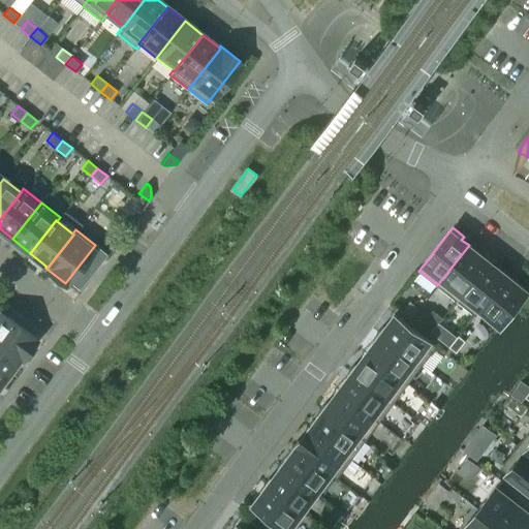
[(481,255),(469,245),(437,285),(456,300),(490,256),(484,252),(481,255)]
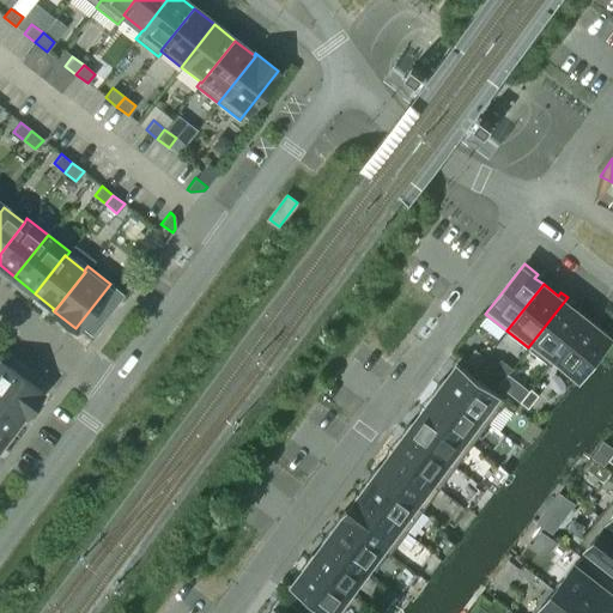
[(575,303),(568,297),(528,347),(550,364),(556,357),(587,319),(572,307),(575,303)]
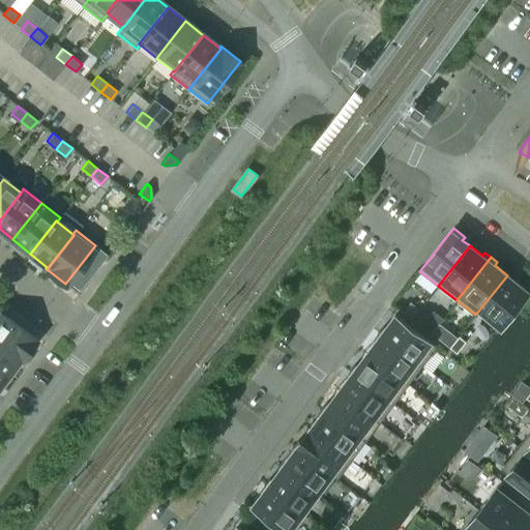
[(507,275),(480,308),(503,326),(517,310),(513,306),(526,290),(507,275)]
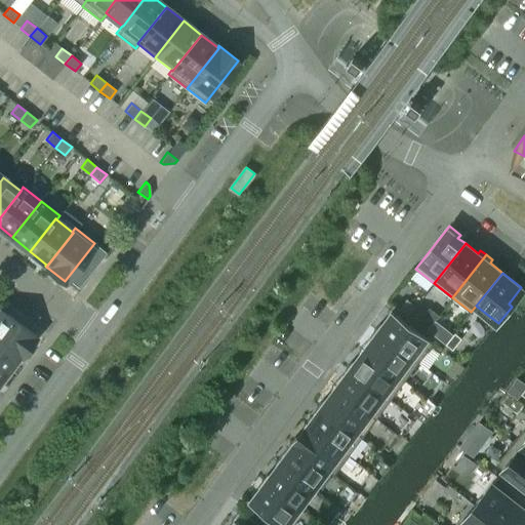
[(35,335),(0,309),(0,337),(21,354),(35,335)]
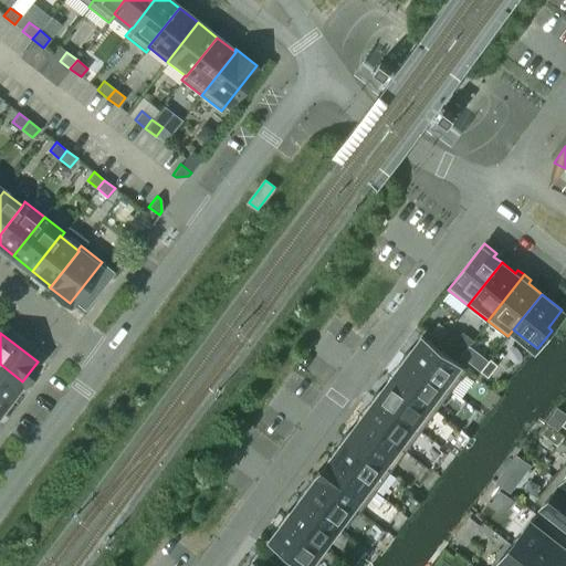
[(412,352),(409,348),(404,355),(451,390),(467,369),(423,337),(412,352)]
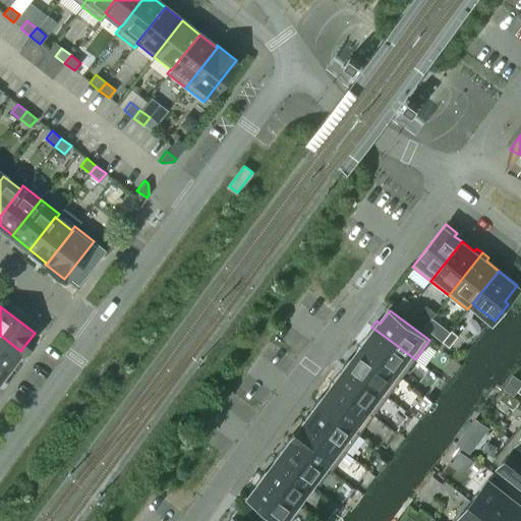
[(367,333),(370,336),(361,348),(401,378),(415,359),(371,327),(367,333)]
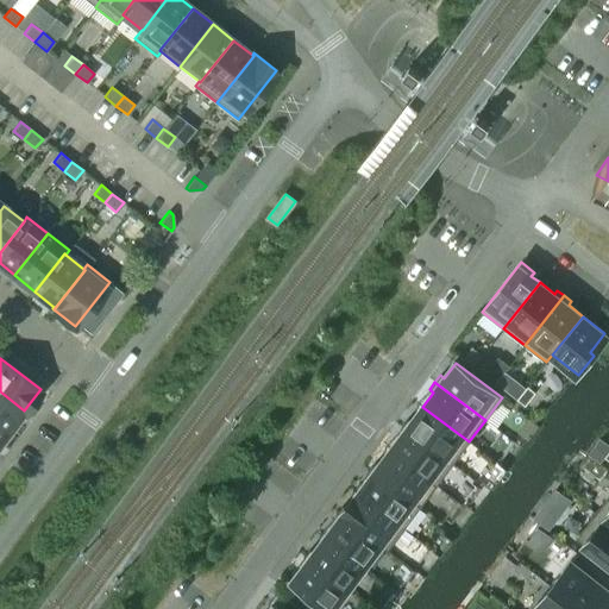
[(527,387),(516,400),(525,406),(535,393),(527,387)]
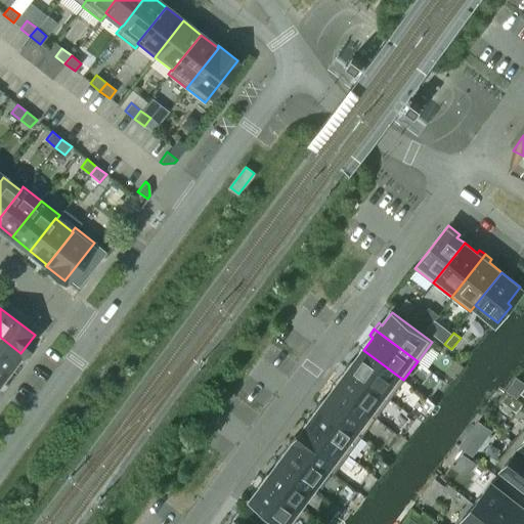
[(20,353),(0,337),(0,364),(6,369),(18,352),(20,354),(20,353)]
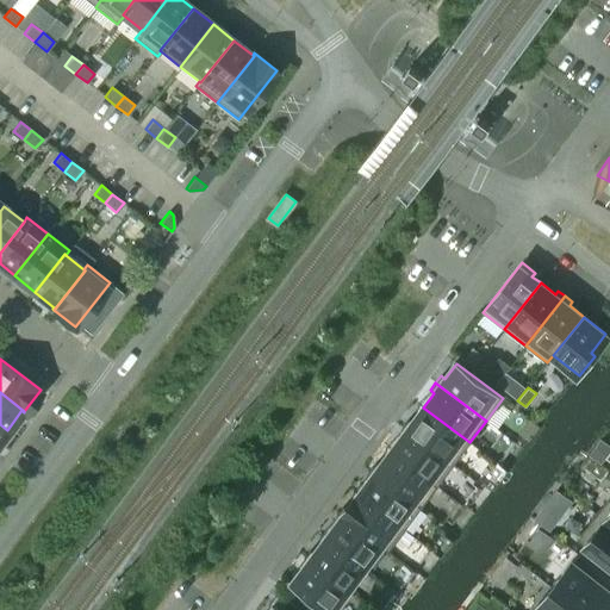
[(454,465),(470,442),(423,408),(412,422),(409,419),(403,427),(454,465)]
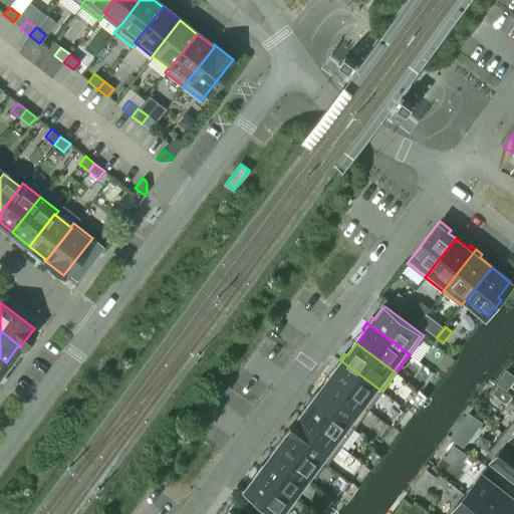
[(368,410),(382,392),(339,359),(335,365),(338,367),(329,379),(368,410)]
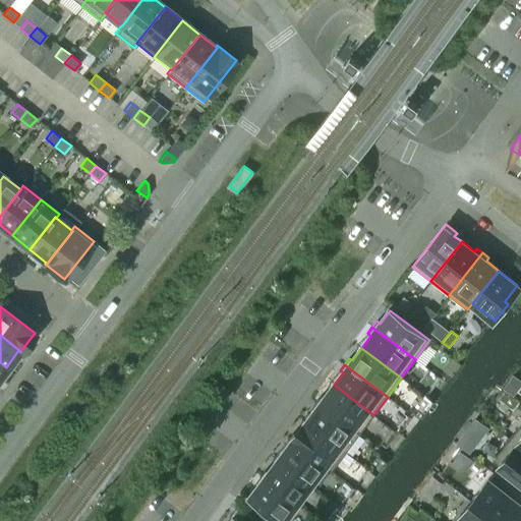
[(359,433),(373,415),(334,385),(324,398),(321,395),(316,401),(359,433)]
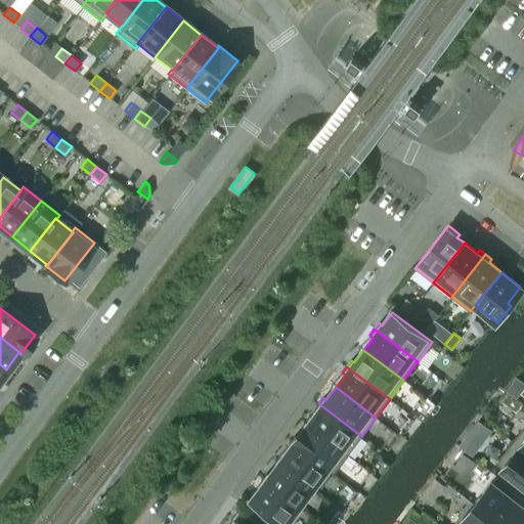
[(348,454),(361,436),(318,403),(313,409),(316,412),(307,425),(348,454)]
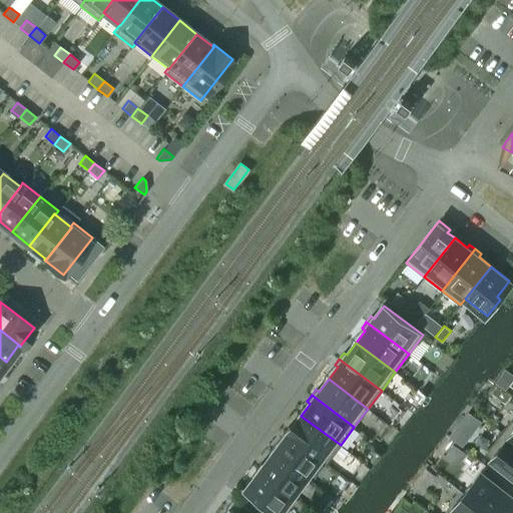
[(327,464),(341,445),(301,416),(292,428),(289,426),(285,432),(320,459),(327,464)]
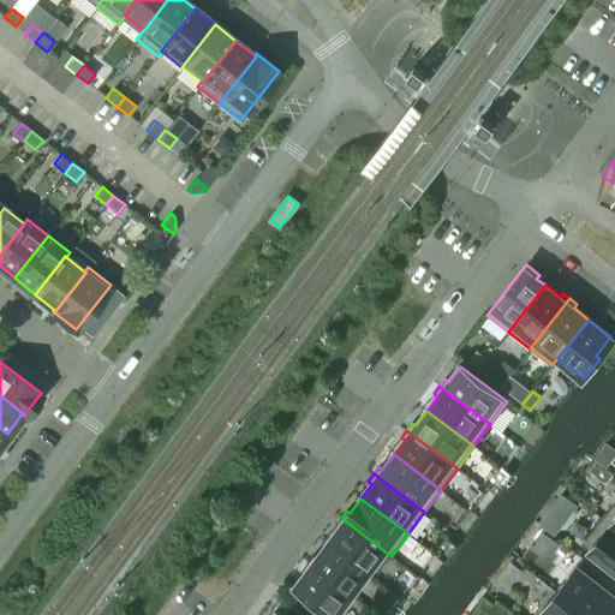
[(614,499),(601,518),(614,529),(614,499)]
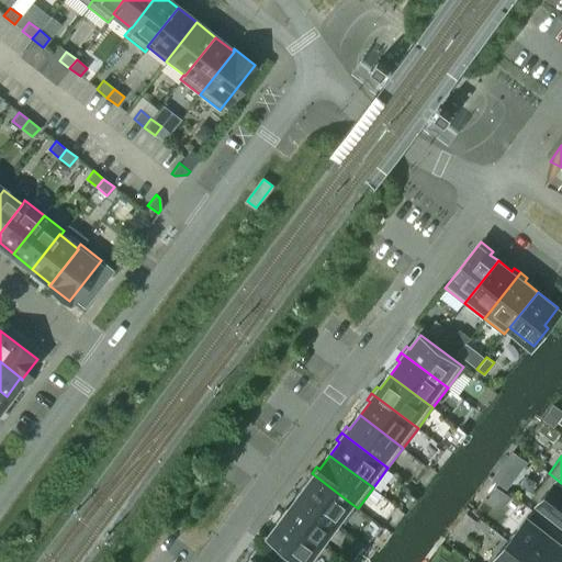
[(312,473),(311,473),(306,479),(311,482),(300,495),(336,523),(350,503),(312,473)]
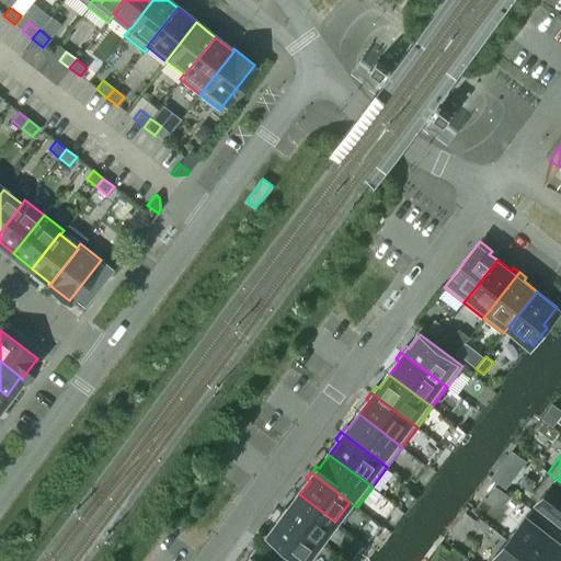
[(560,482),(548,472),(529,496),(560,521),(560,482)]
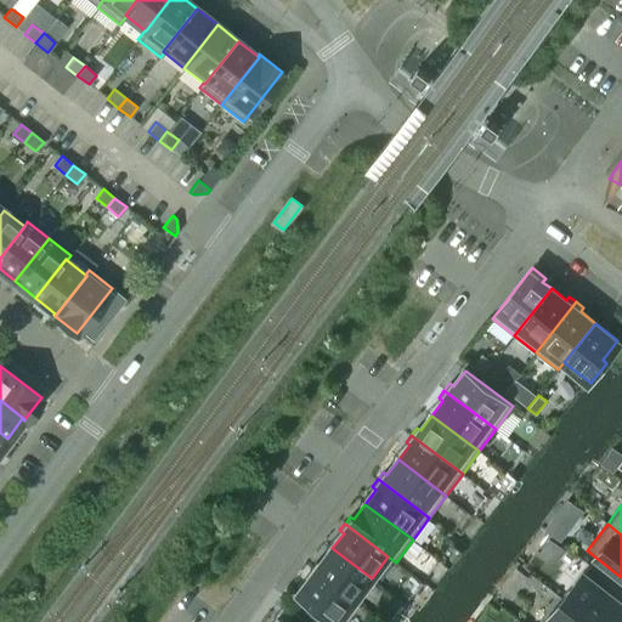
[(372,578),(332,548),(320,564),(316,561),(311,567),(355,600),(372,578)]
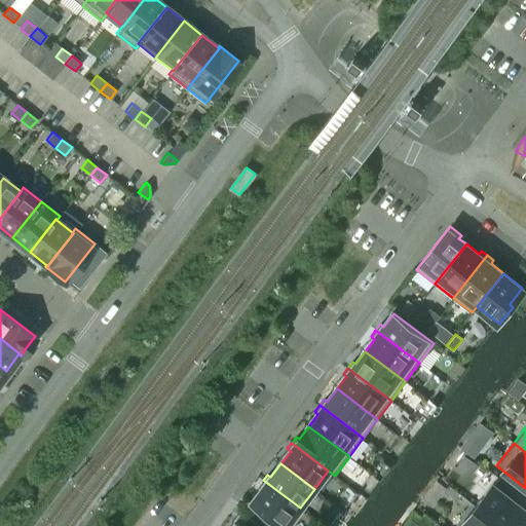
[(286,525),(300,508),(263,480),(259,486),(262,488),(252,502),(284,525),(286,525)]
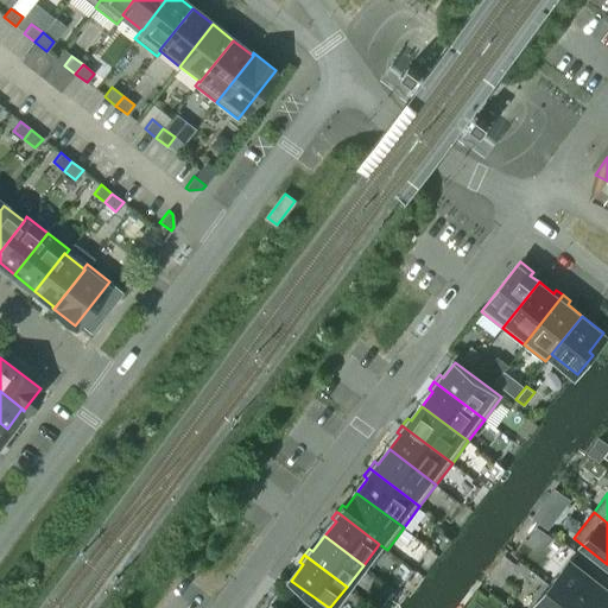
[(601,607),(602,607),(607,601),(607,589),(569,559),(549,584),(578,607),(595,607),(599,606),(601,607)]
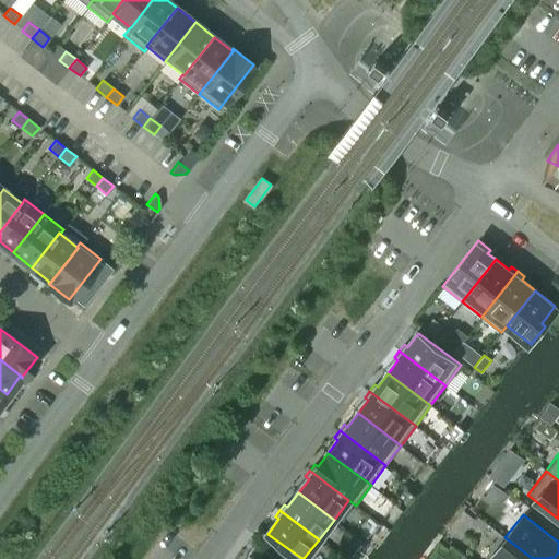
[(532,558),(504,537),(487,558),(532,558)]
